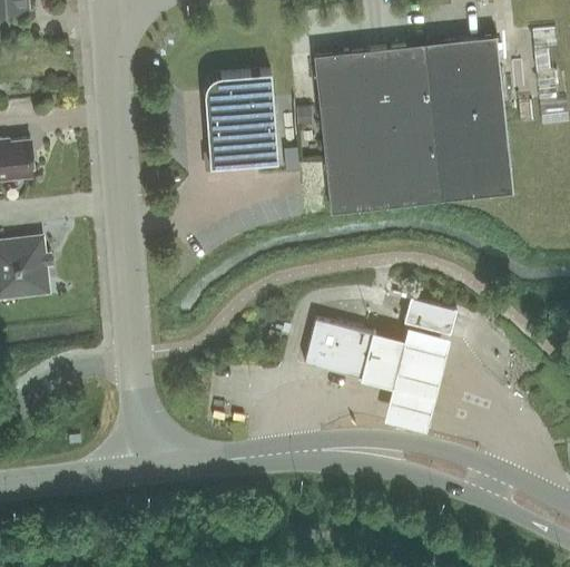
[(0,0),(0,11),(25,9),(23,0),(0,0)]
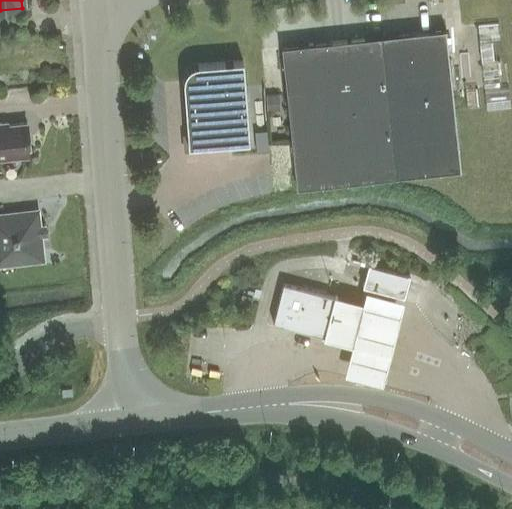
[(460,174),(452,97),(445,33),(382,40),(396,180),(460,174)]
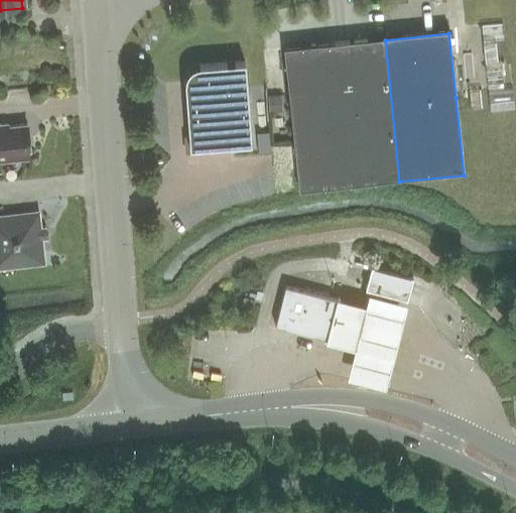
[(298,193),(399,181),(385,40),(283,51),(298,193)]
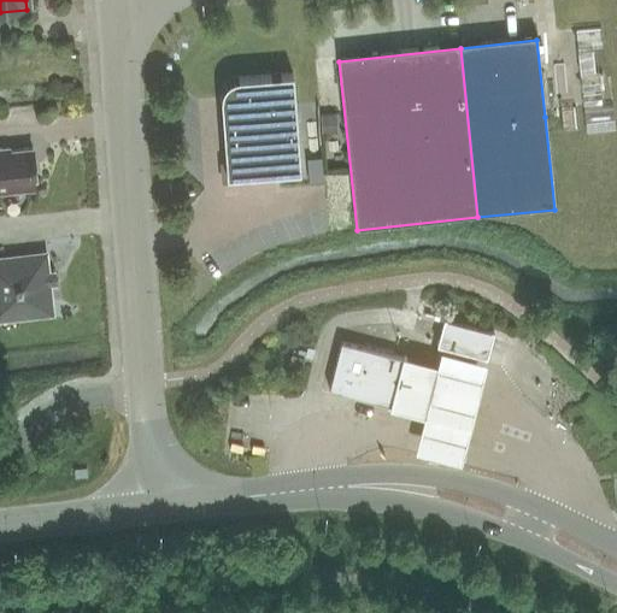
[(221,104),(222,117),(225,171),(236,181),(300,176),(292,78),(238,82),(233,83),(229,86),(225,89),(222,93),(221,98),(221,104)]
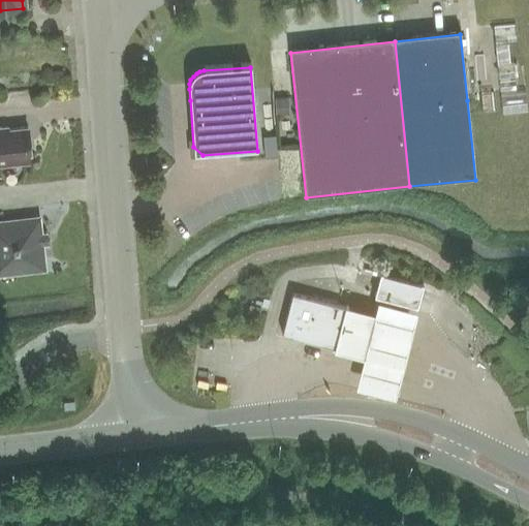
[(0,131),(0,168),(29,166),(27,150),(30,149),(28,131),(7,133),(7,130),(0,131)]
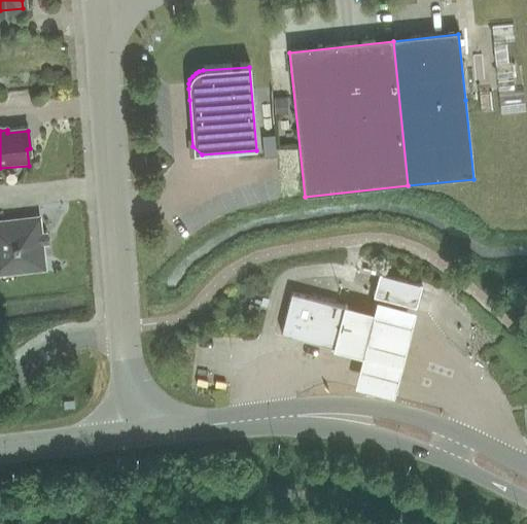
[(37,221),(0,225),(0,275),(43,271),(37,221)]
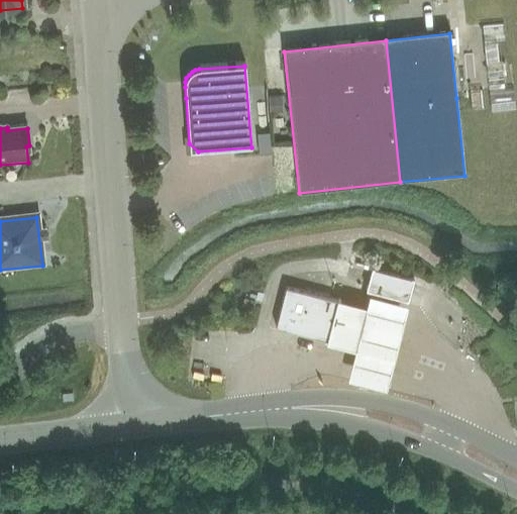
[(408,304),(413,281),(372,271),(366,293),(408,304)]
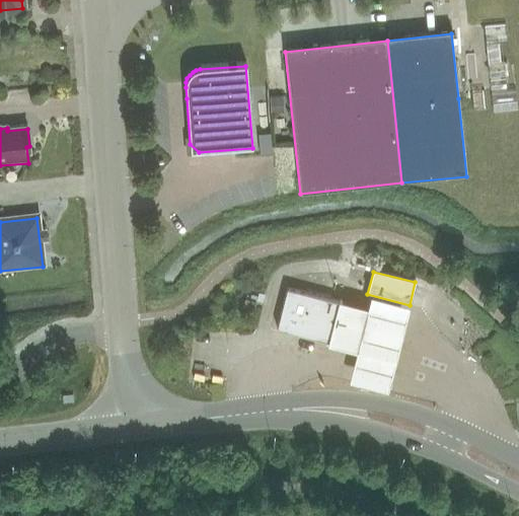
[(328,346),(330,347),(342,304),(340,304),(339,305),(287,292),(277,332),(328,345),(328,346)]
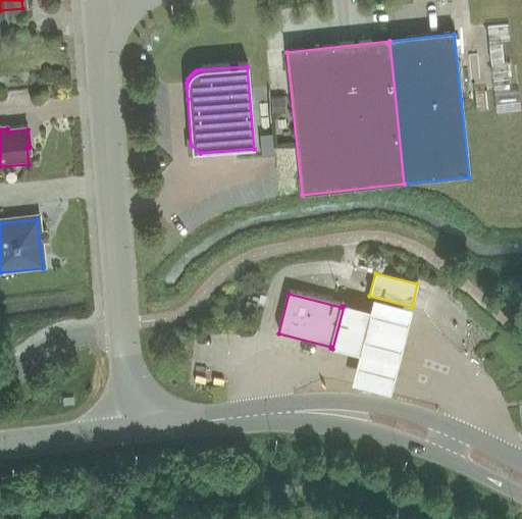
[(255,316),(257,307),(247,304),(244,312),(255,316)]
